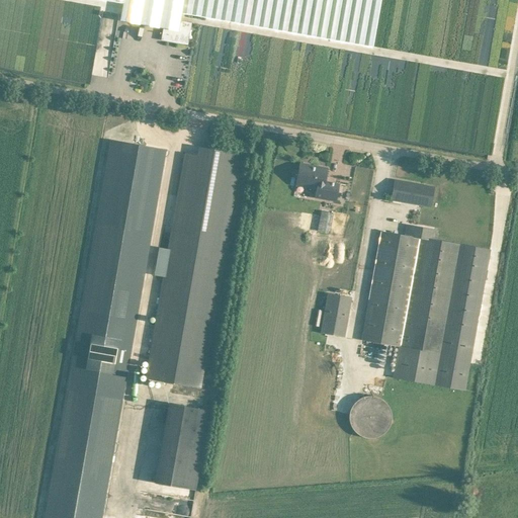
[(182,13),(372,47),(379,0),(111,0),(123,2),(119,20),(163,28),(161,39),(188,45),(191,23),(180,21),(182,13)]
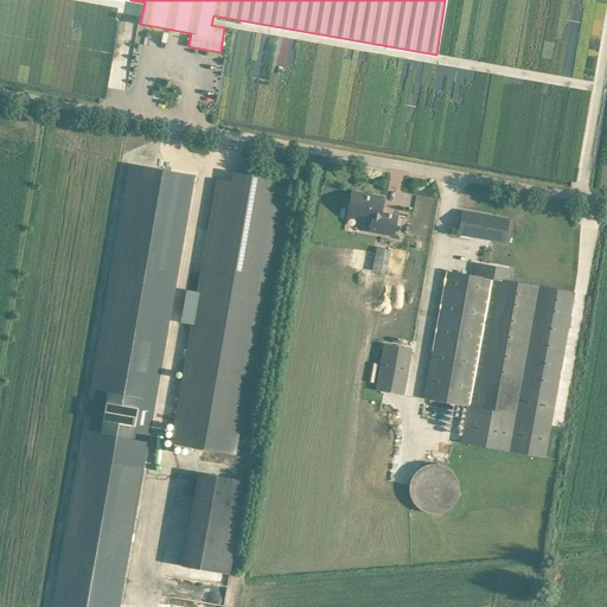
[(123,13),(121,33),(128,34),(132,14),(123,13)]
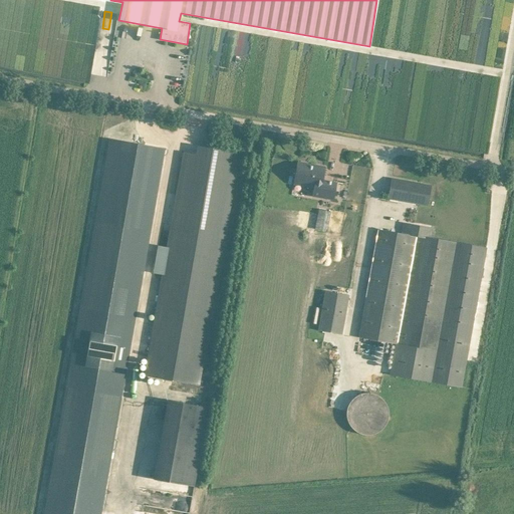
[(117,58),(119,65),(147,57),(145,50),(117,58)]
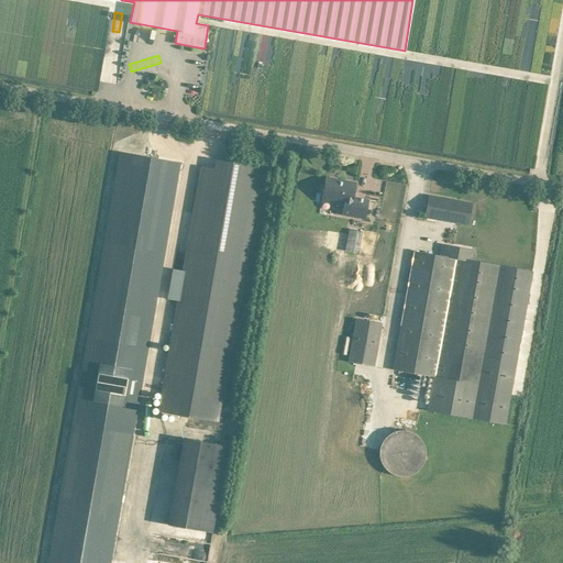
[(50,562),(108,562),(178,162),(121,153),(50,562)]
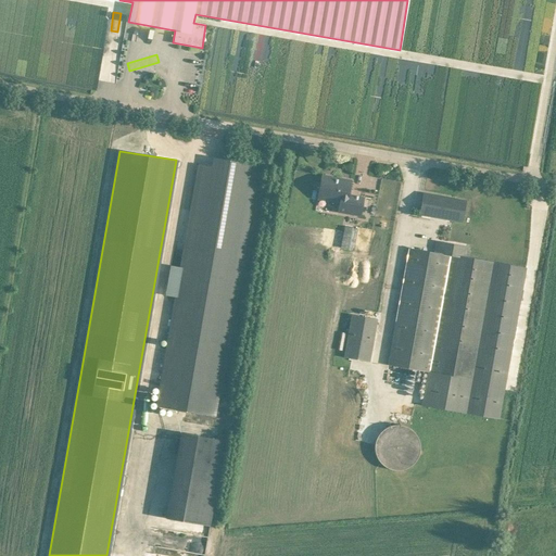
[(155,406),(216,417),(260,166),(213,158),(213,167),(199,165),(181,267),(171,265),(164,294),(174,298),(155,406)]
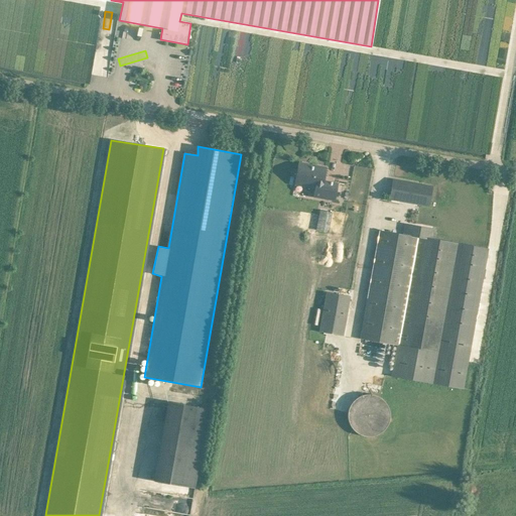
[(323,166),(298,162),(295,182),(314,186),(313,192),(334,196),(336,180),(320,177),(323,166)]
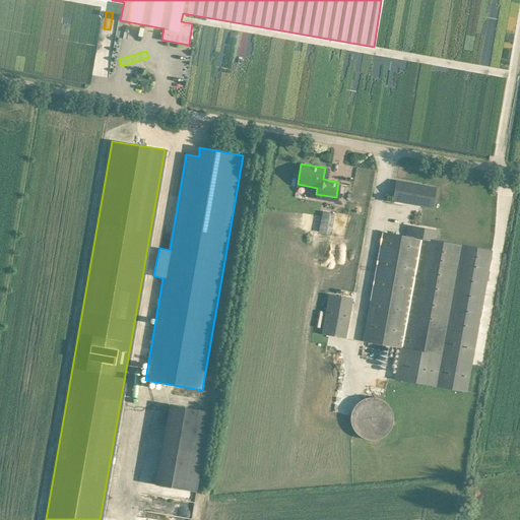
[(397,177),(393,197),(432,204),(435,184),(397,177)]
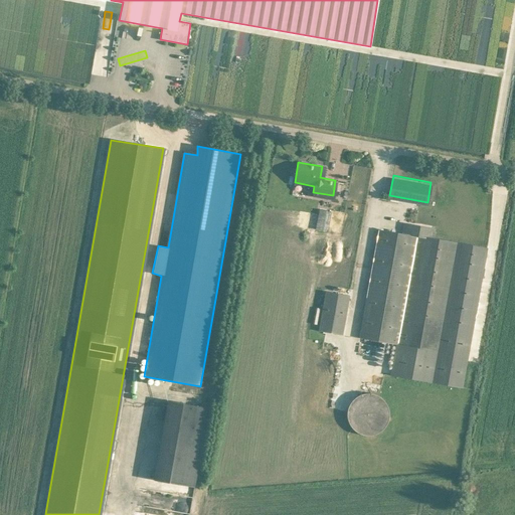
[(378,230),(359,339),(395,345),(390,376),(462,387),(487,248),(434,239),(436,229),(404,223),(401,233),(378,230)]
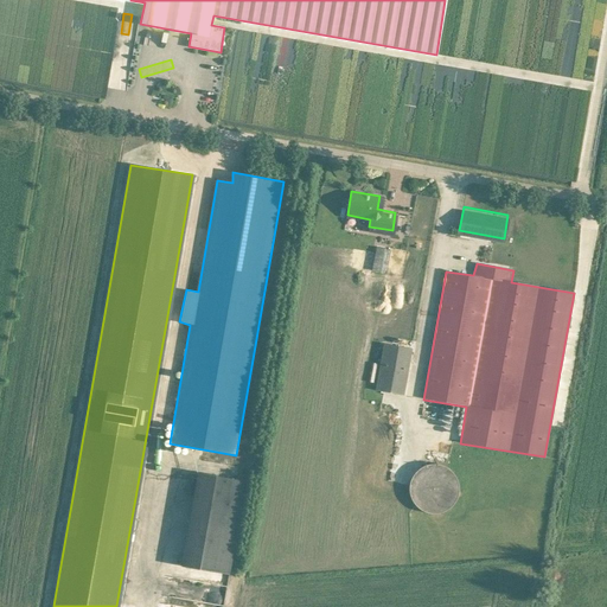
[(404,393),(413,346),(387,342),(378,388),(404,393)]
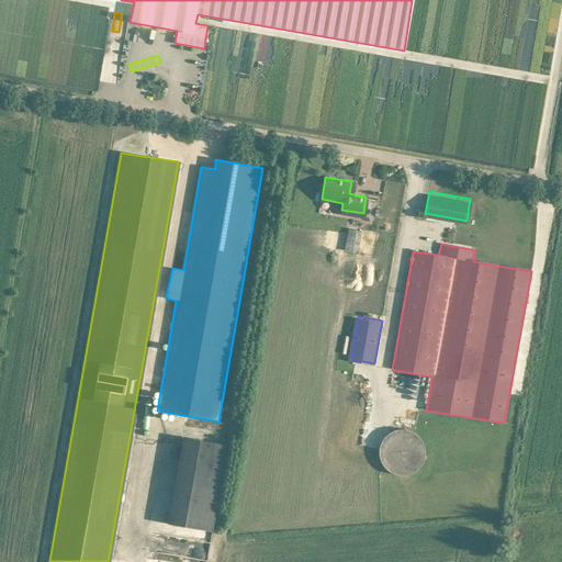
[(426,452),(427,447),(426,442),(425,437),(423,433),(419,429),(416,426),(412,424),(407,423),(403,422),(397,422),(392,424),(389,425),(384,428),(381,433),(379,437),(378,440),(377,446),(377,451),(379,456),(380,460),(383,464),(388,468),(391,470),(396,471),(401,472),(404,472),(407,471),(411,470),(415,469),(418,465),(423,461),(425,457),(426,452)]
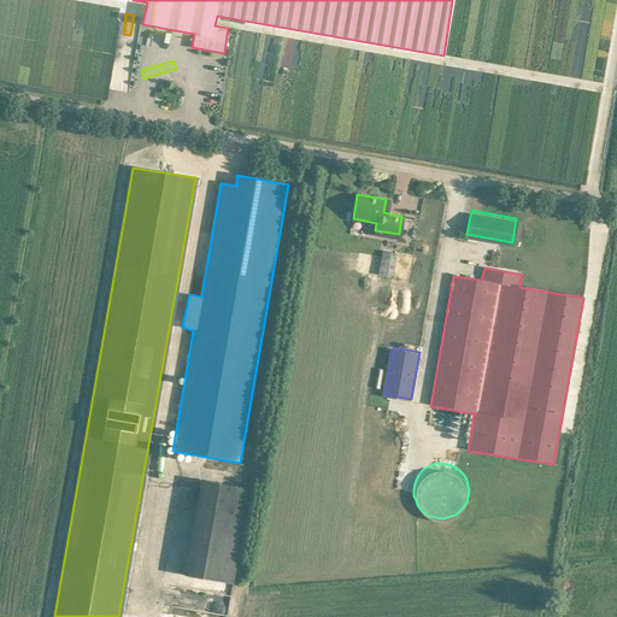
[(186,576),(235,585),(252,488),(201,480),(186,576)]
